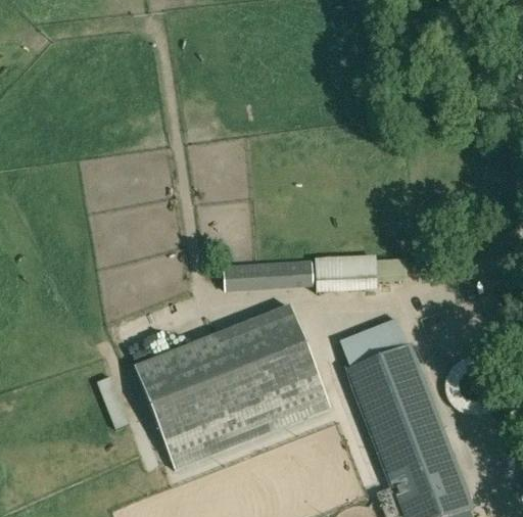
[(378,287),(377,256),(377,253),(315,256),(316,291),(378,287)]
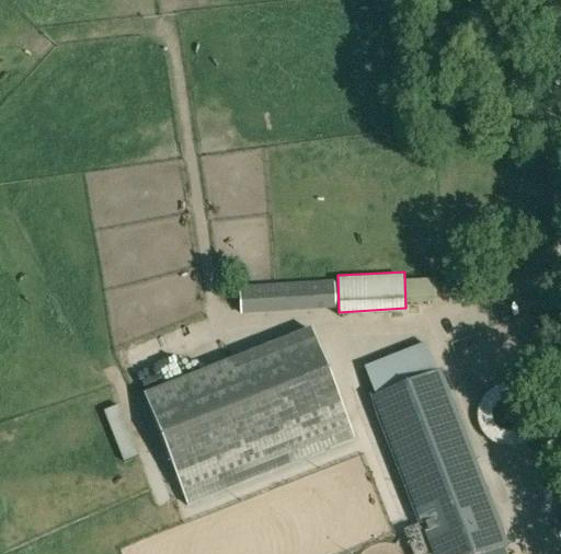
[(240,310),(336,304),(334,275),(239,281),(240,310)]
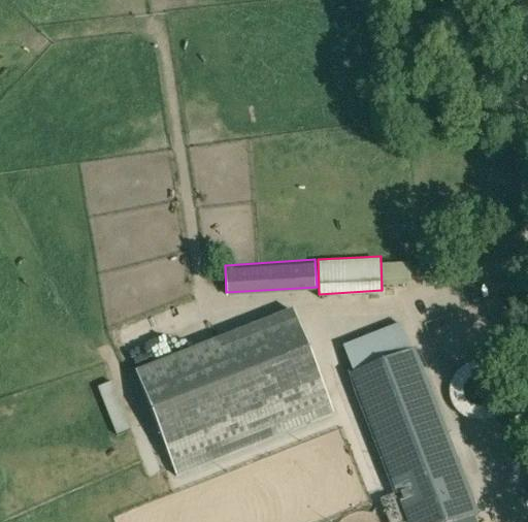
[(135,368),(175,470),(333,409),(293,306),(135,368)]
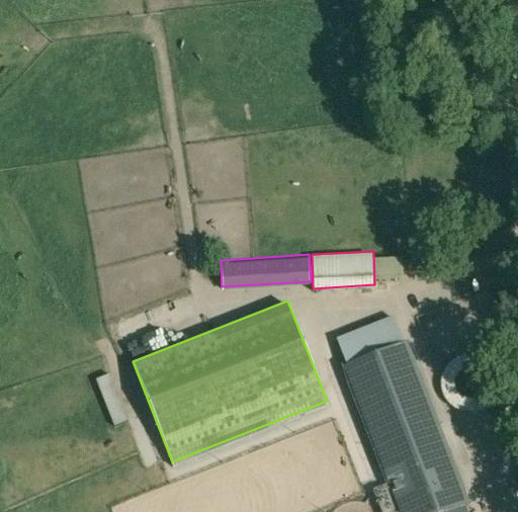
[(404,340),(345,362),(390,479),(401,508),(402,511),(467,511),(464,502),(467,501),(406,340),(404,340)]
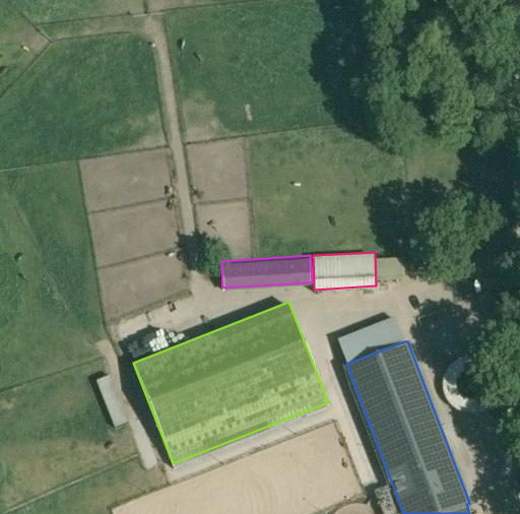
[(114,370),(101,376),(119,423),(133,416),(114,370)]
